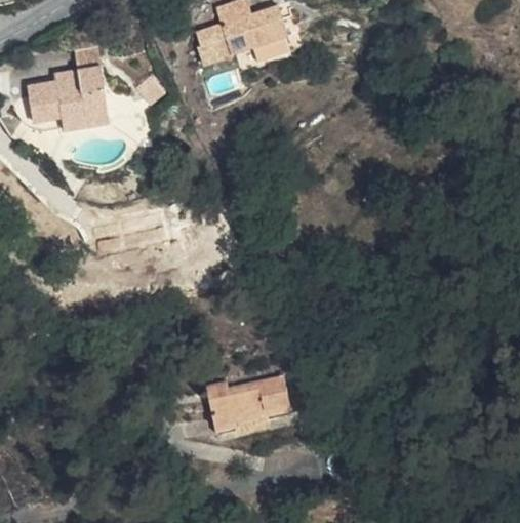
[(251,13),(247,0),(238,0),(218,6),(228,38),(196,48),(204,75),(239,65),(236,55),(289,39),(279,5),(251,13)]
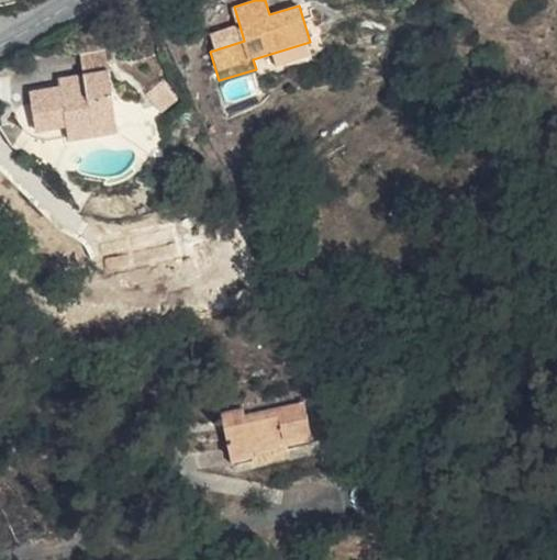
[(244,41),(237,23),(203,34),(210,52),(244,41)]
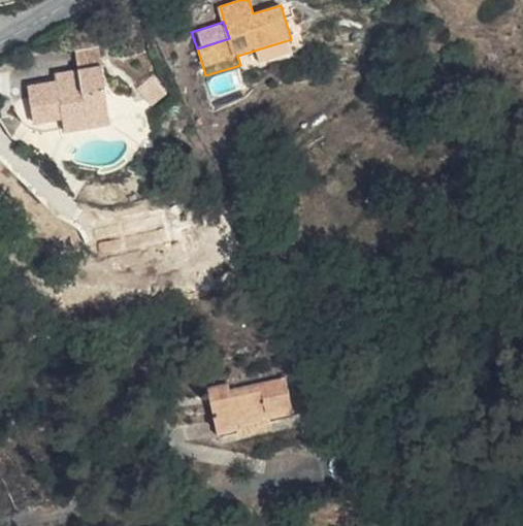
[(101,65),(98,47),(73,51),(76,68),(101,65)]
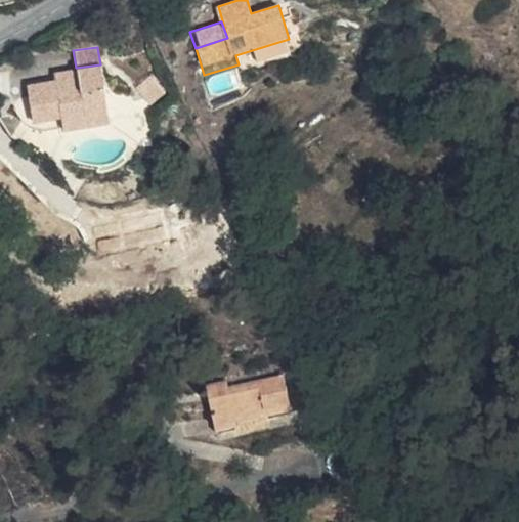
[(110,122),(100,64),(76,68),(54,72),(55,79),(28,83),(34,121),(61,116),(63,128),(110,122)]
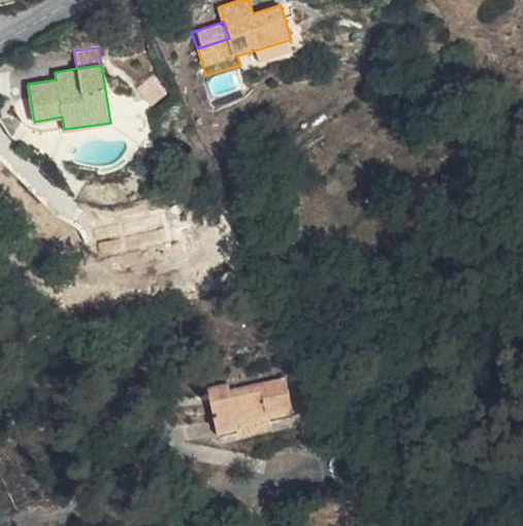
[(227,383),(207,387),(217,433),(239,428),(240,433),(269,427),(267,419),(292,414),(285,376),(228,389),(227,383)]
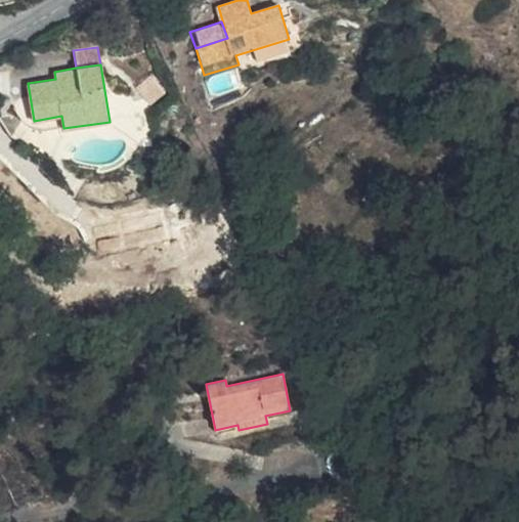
All buildings are outlined.
